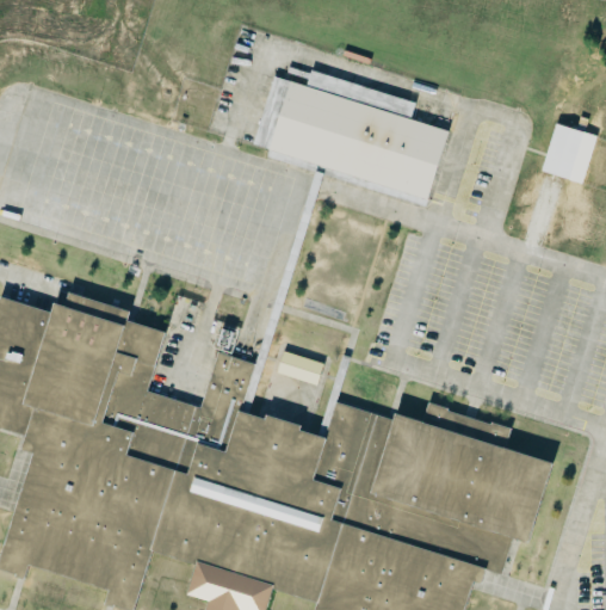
[(292,76),(316,84),(320,73),(296,66),(292,76)]
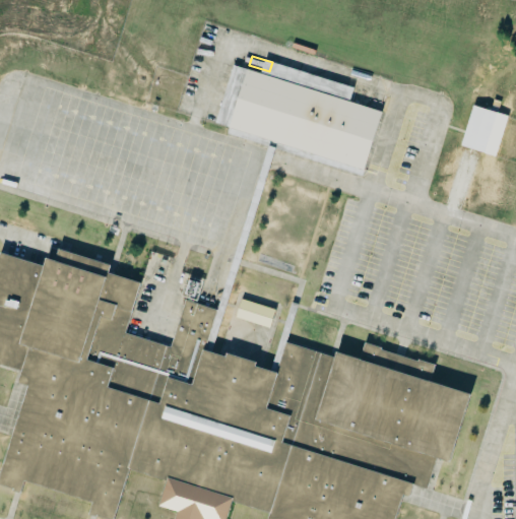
[(230,124),(248,69),(378,110),(362,165),(274,138),(230,124)]
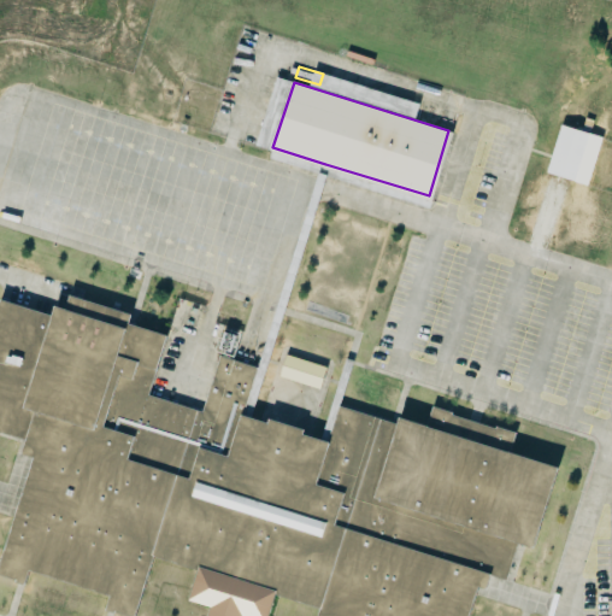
[(562,123),(546,172),(577,181),(592,133),(562,123)]
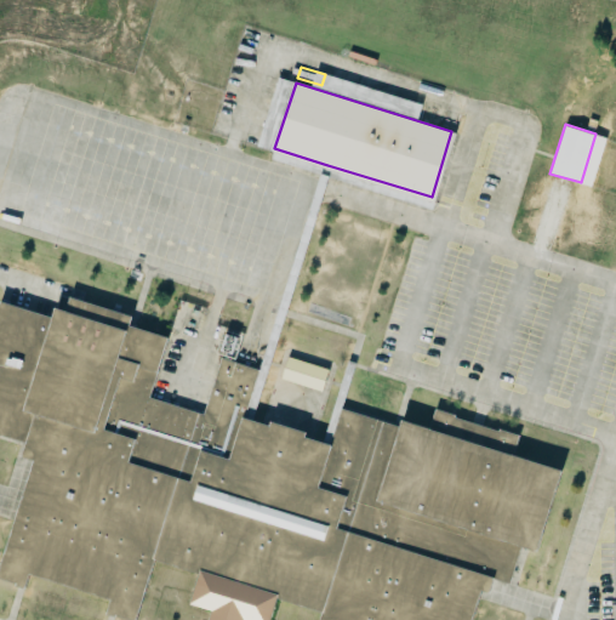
[(0,569),(39,445),(0,433),(0,301),(56,318),(63,295),(132,317),(130,325),(167,337),(150,398),(204,415),(222,358),(258,370),(245,417),(250,420),(271,426),(272,422),(306,433),(306,438),(326,445),(330,445),(341,408),(428,434),(435,410),(520,436),(514,456),(563,472),(540,549),(500,536),(485,579),(472,619),(320,619),(323,614),(278,599),(271,619),(237,619),(192,606),(200,575),(155,561),(136,619),(123,619),(107,615),(112,601),(29,575),(24,587),(0,578),(0,569)]
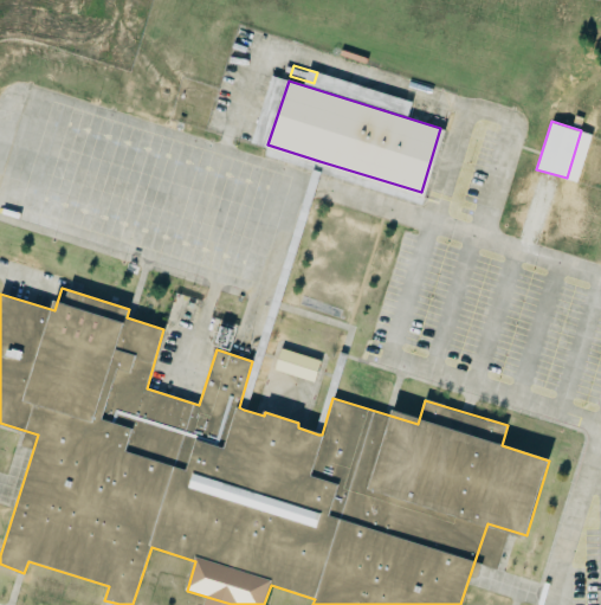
[(331,361),(291,348),(285,369),(324,383),(331,361)]
